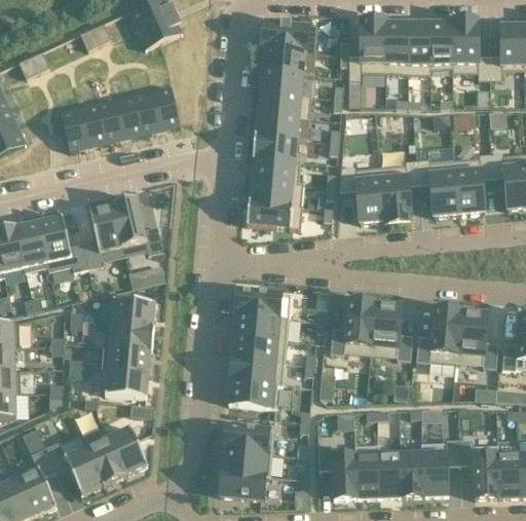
[(129,12),(128,13),(137,32),(175,14),(171,5),(172,5),(172,3),(170,4),(167,0),(158,0),(129,13),(129,12)]
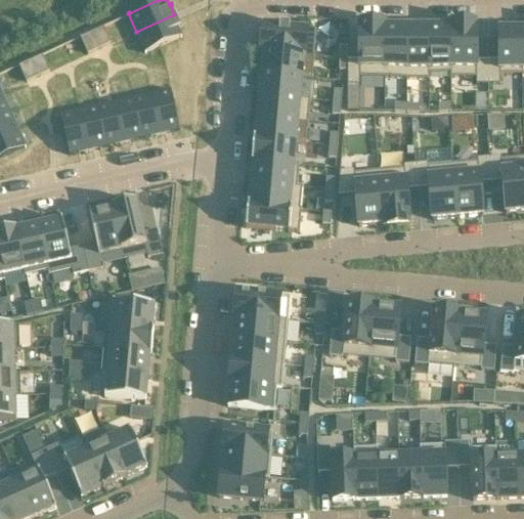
[(174,14),(136,32),(144,50),(146,49),(145,48),(180,33),(180,34),(182,33),(178,25),(180,24),(179,23),(178,23),(174,14)]
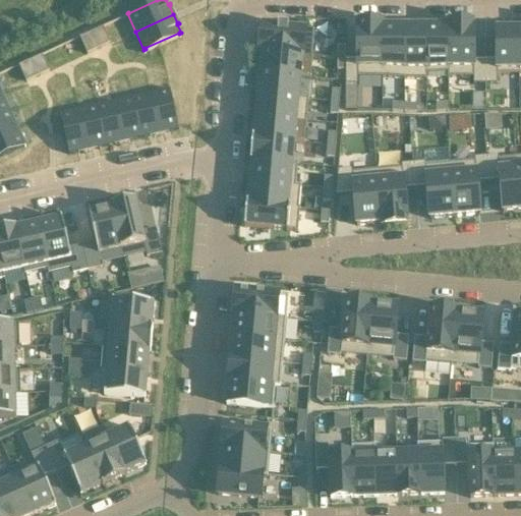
[(345,76),(345,78),(357,78),(357,73),(375,73),(382,73),(382,22),(383,22),(383,19),(356,19),(356,56),(345,56),(345,76)]
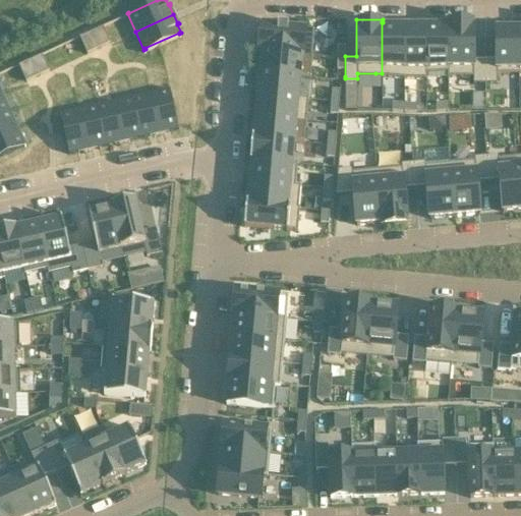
[(447,68),(447,73),(473,73),(473,80),(484,80),(484,55),(473,55),(473,19),(447,19),(447,22),(448,22),(448,68),(447,68)]
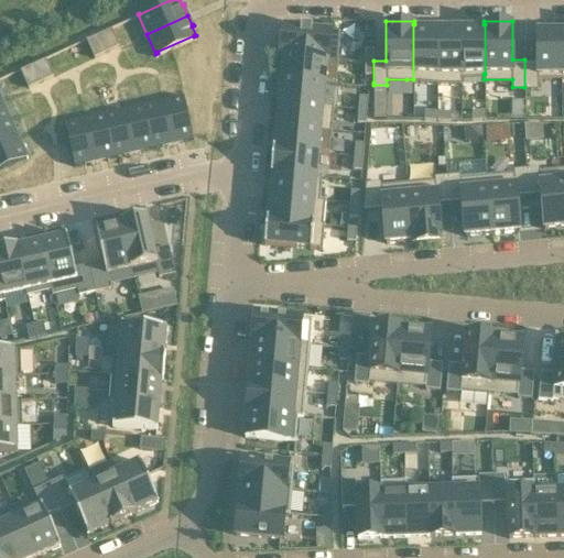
[(282,23),(280,52),(282,52),(282,51),(337,56),(340,29),(282,23)]
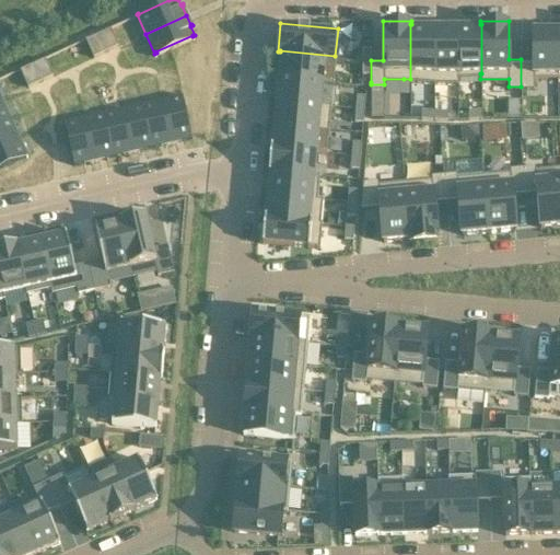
[(410,24),(410,79),(434,79),(434,24),(411,24),(410,24)]
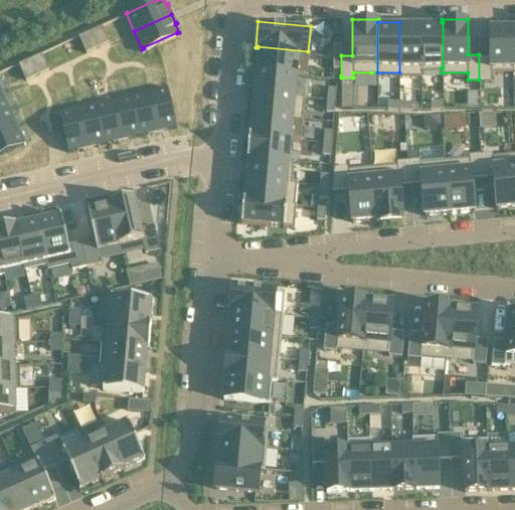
[(399,22),(399,72),(421,72),(421,67),(421,22),(399,22)]
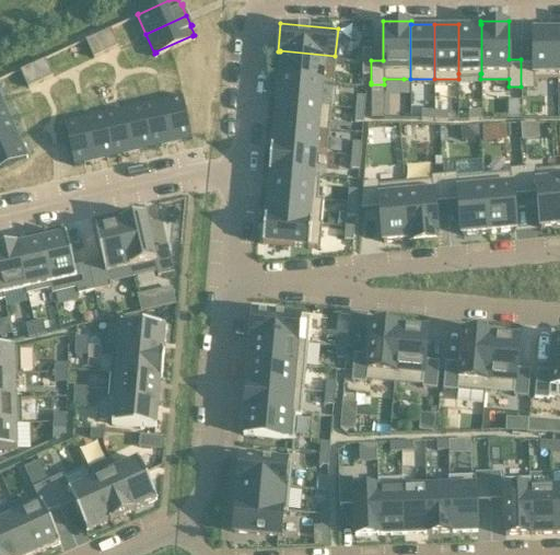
[(458,24),(458,73),(480,73),(481,73),(481,24),(480,24),(458,24)]
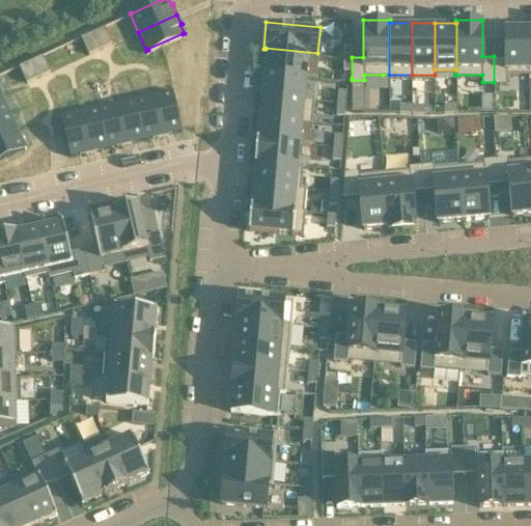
[(105,25),(82,35),(89,51),(112,40),(105,25)]
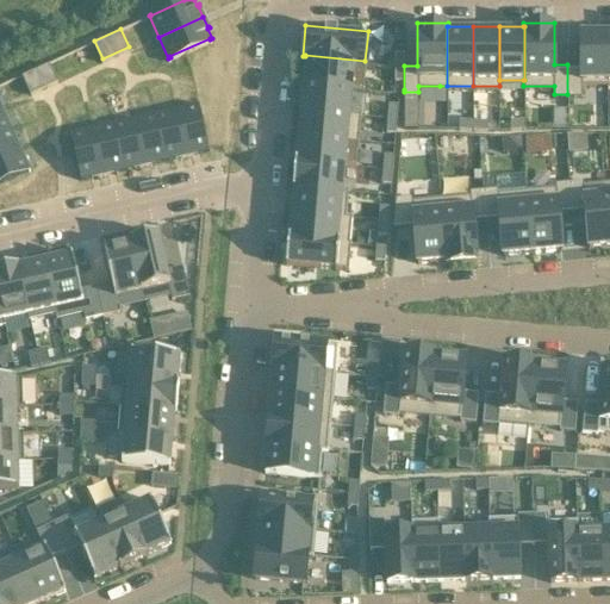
[(567,64),(567,94),(580,94),(580,82),(608,82),(608,29),(580,29),(580,66),(567,64)]
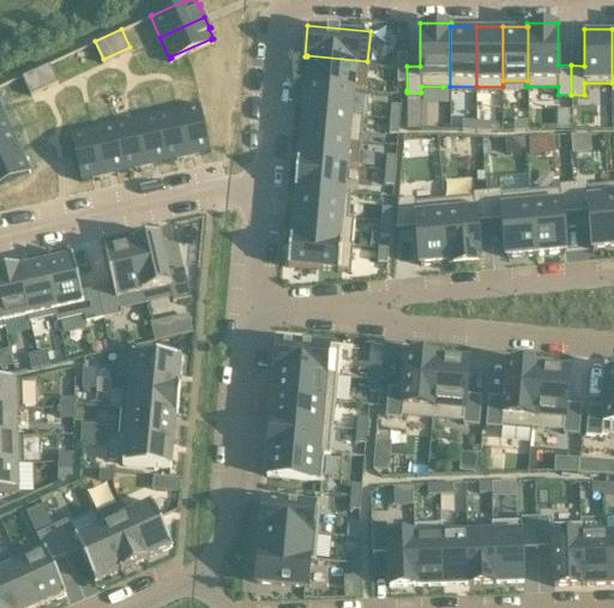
[(397,49),(397,64),(407,64),(407,49),(397,49)]
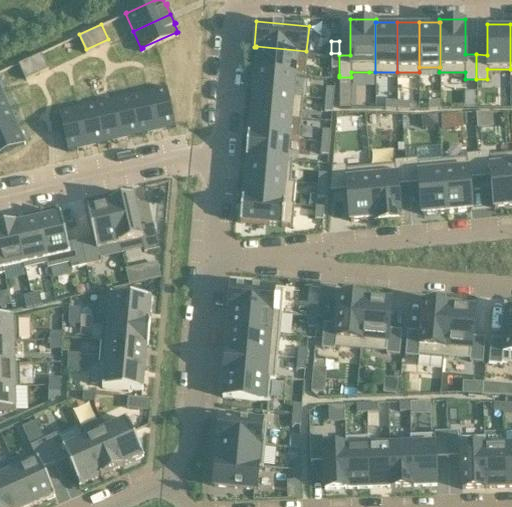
[(256,47),(254,68),(295,71),(295,72),(304,73),(306,51),(256,46),(256,47)]
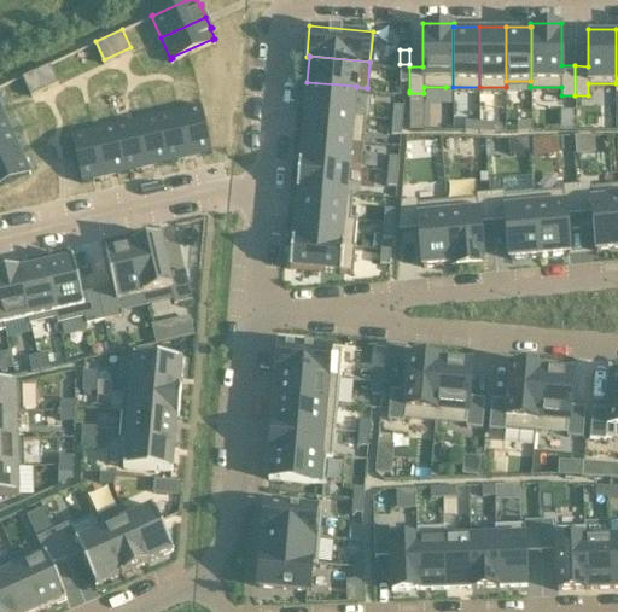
[(50,62),(23,74),(31,93),(58,80),(50,62)]
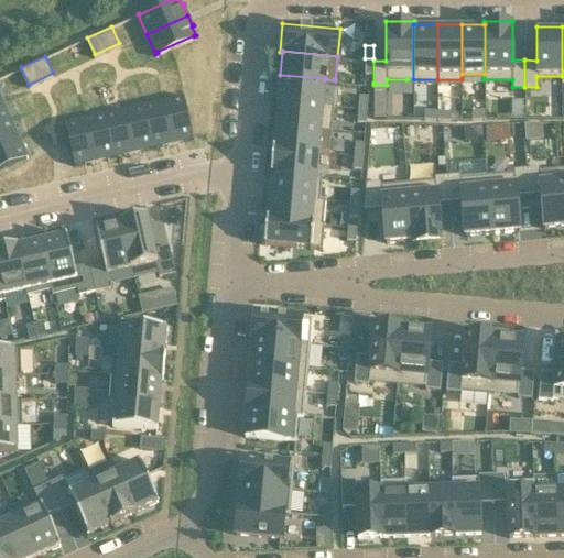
[(365,58),(365,72),(373,72),(373,58),(365,58)]
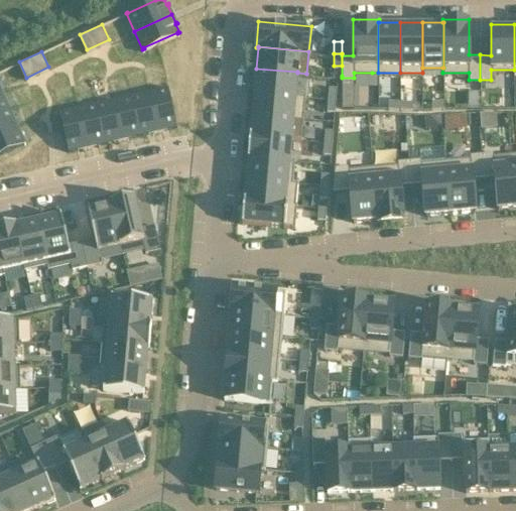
[(256,69),(254,90),(295,94),(295,93),(297,73),(297,72),(256,69)]
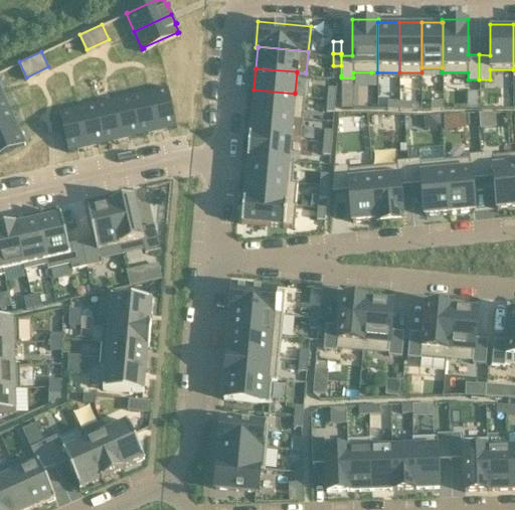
[(167,85),(148,89),(157,128),(176,124),(176,122),(175,122),(167,86),(167,85)]
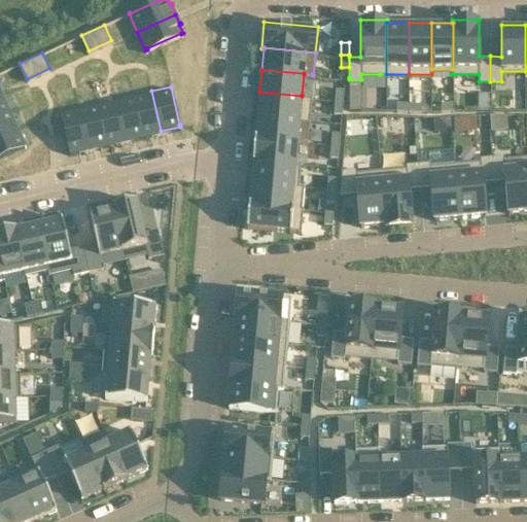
[(336,87),(335,99),(343,99),(344,87),(336,87)]
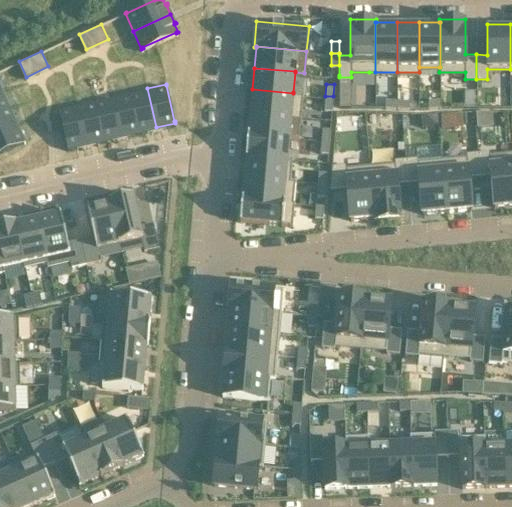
[(147,88),(130,92),(139,131),(156,127),(147,88)]
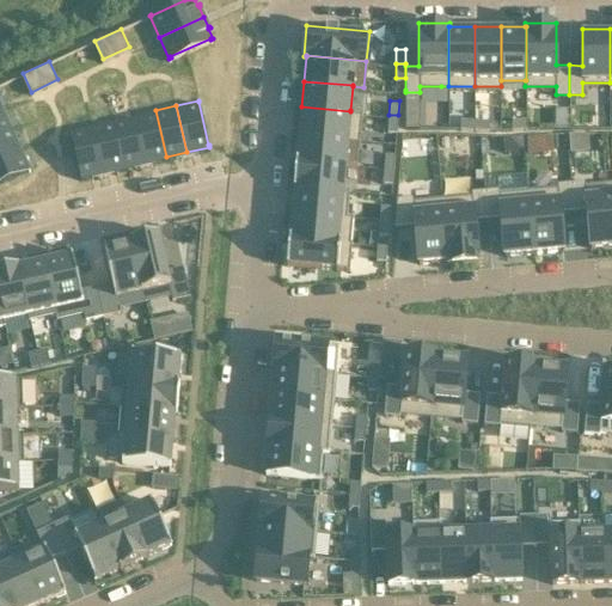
[(301,106),(300,133),(360,138),(362,111),(350,110),(350,111),(301,106)]
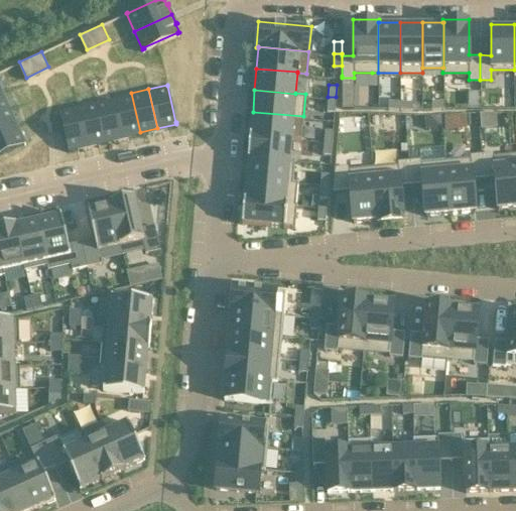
[(3,91),(0,91),(0,111),(10,107),(3,91)]
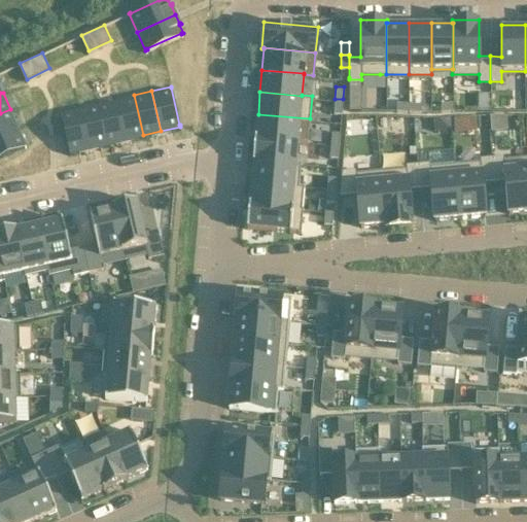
[(134,95),(115,99),(125,139),(143,135),(134,95)]
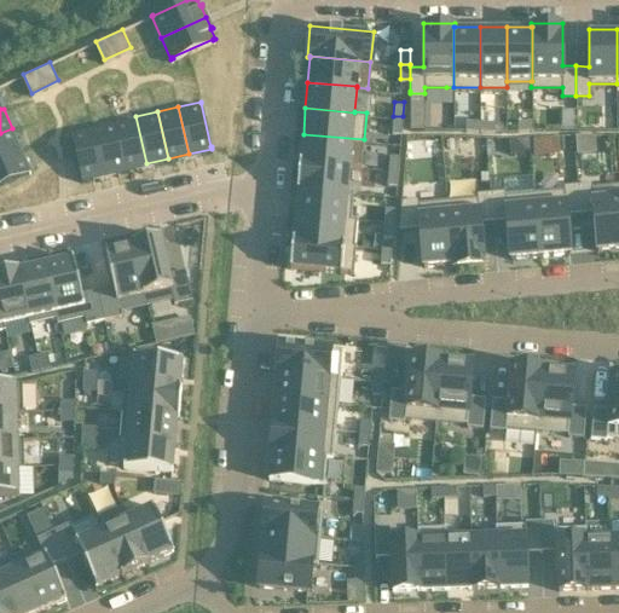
[(136,116),(115,121),(126,168),(146,163),(136,116)]
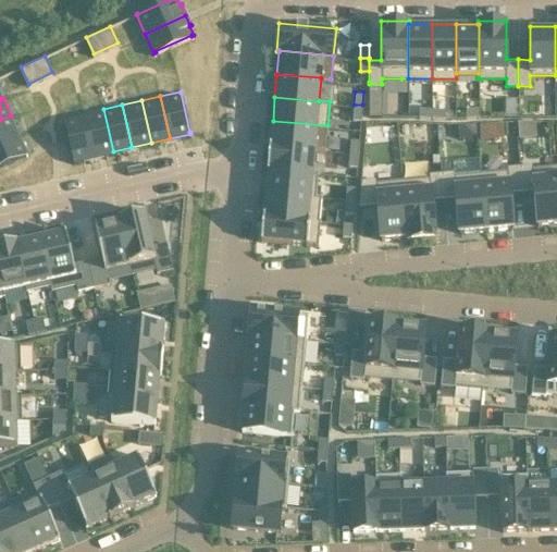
[(354,105),(353,118),(361,119),(362,105),(354,105)]
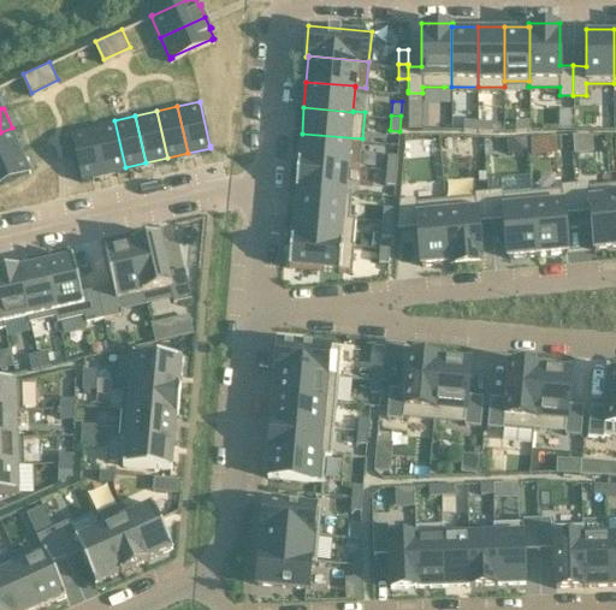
[(478,117),(463,117),(463,126),(478,126),(478,117)]
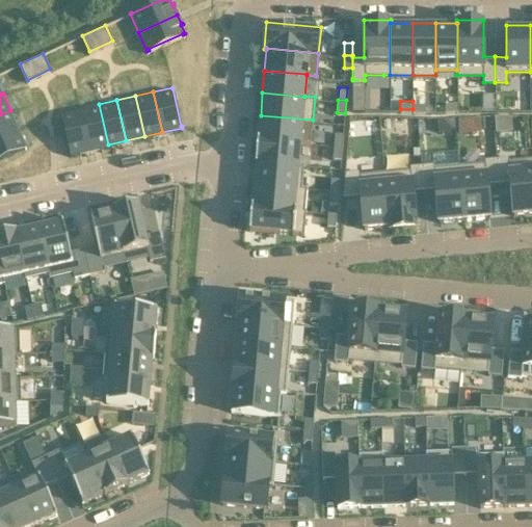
[(425,101),(413,101),(413,109),(425,109),(425,101)]
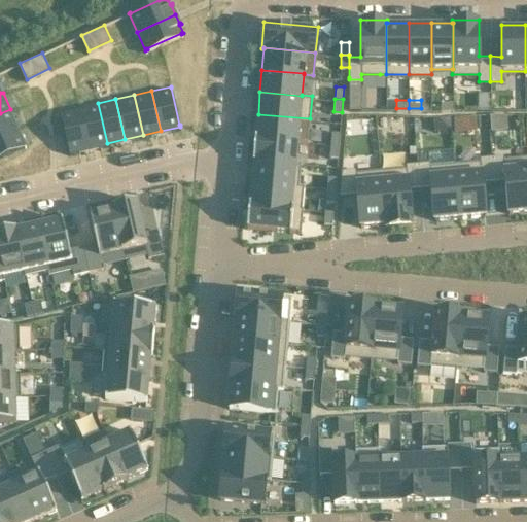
[(453,100),(441,100),(441,108),(453,108),(453,100)]
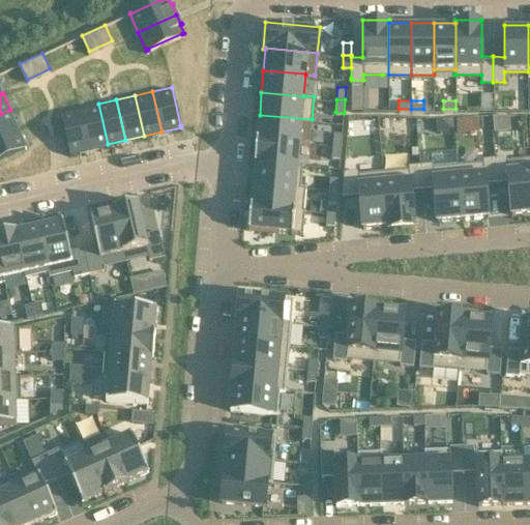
[(98,104),(80,108),(89,149),(108,144),(98,104)]
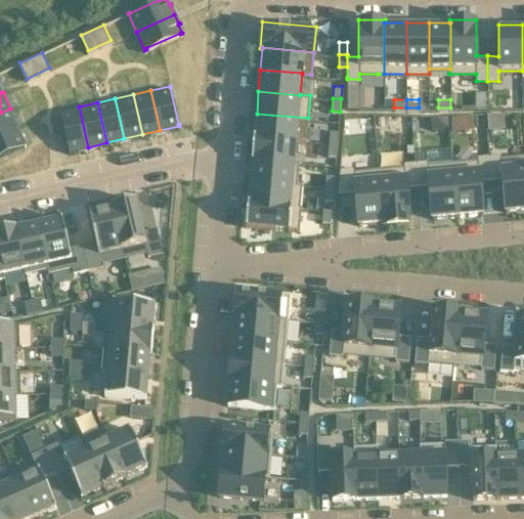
[(59,112),(59,113),(60,113),(63,126),(70,149),(69,149),(69,152),(88,147),(79,106),(59,112)]
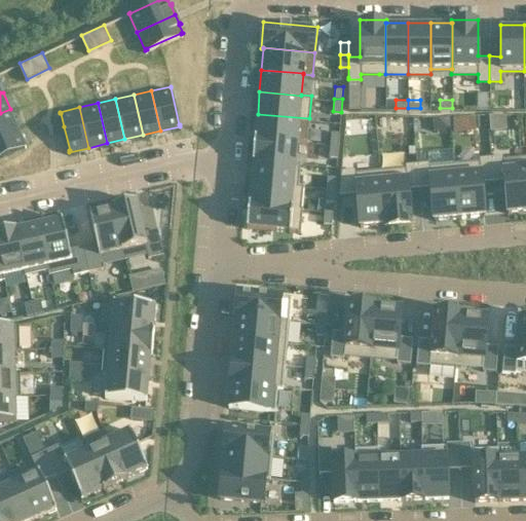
[(10,109),(0,113),(0,134),(19,126),(10,109)]
